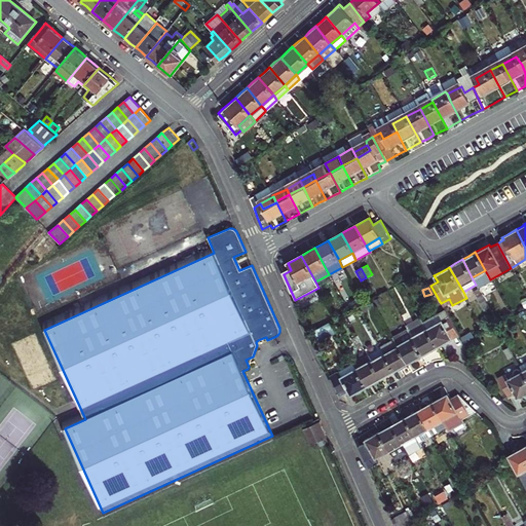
[(489,308),(486,302),(479,289),(474,292),(484,311),(489,308)]
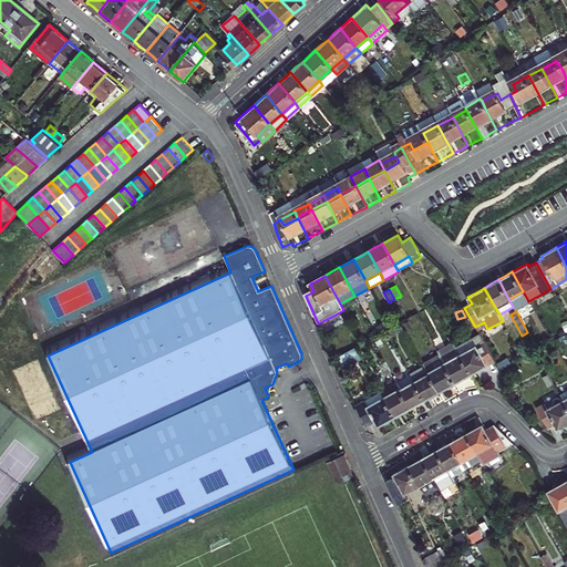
[(394,334),(399,332),(395,327),(388,331),(391,339),(395,336),(394,334)]
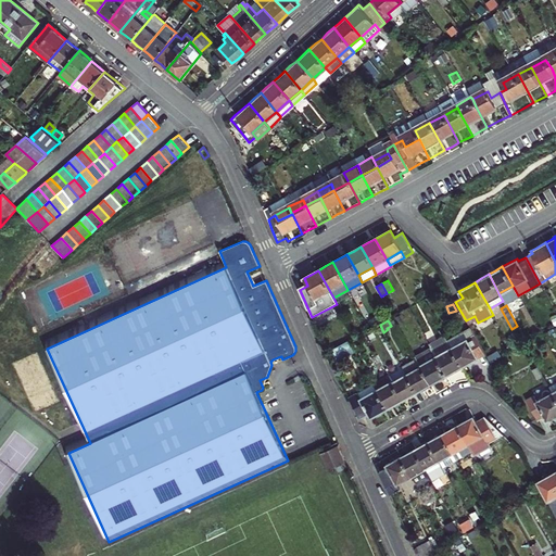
[(474,361),(485,354),(471,329),(470,329),(447,341),(462,367),(474,361)]
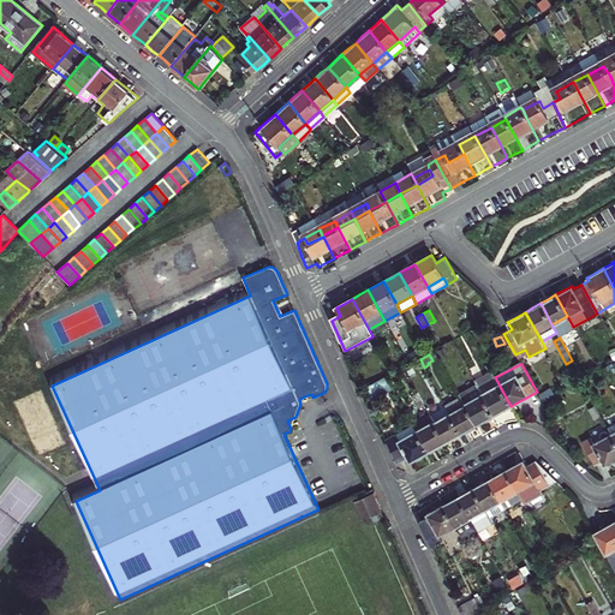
[(477,384),(494,376),(493,372),(476,382),(477,384)]
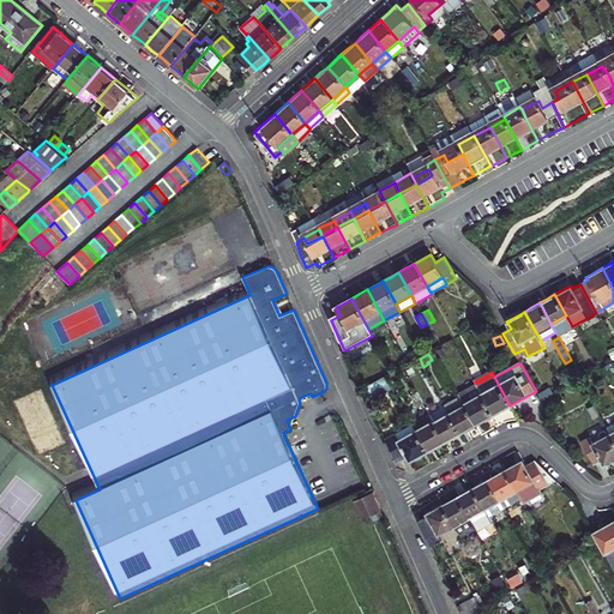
[(510,405),(494,377),(493,375),(476,384),(493,415),(501,410),(510,405)]
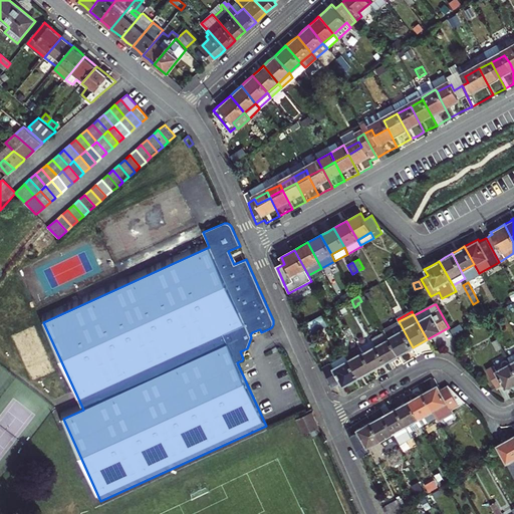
[(322,315),(307,324),(311,332),(312,333),(327,324),(322,315)]
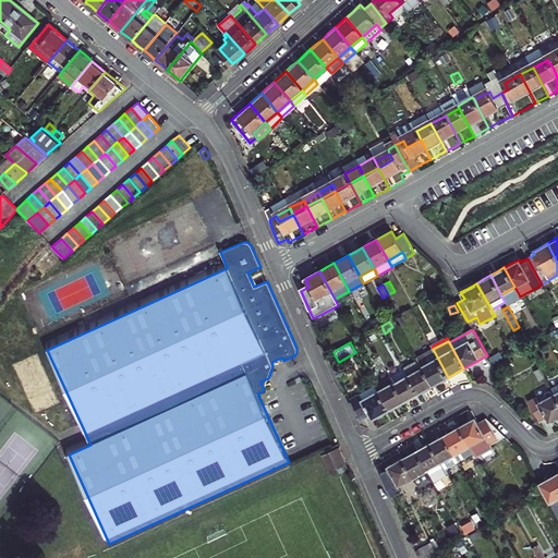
[(417,358),(419,360),(433,386),(440,381),(448,377),(433,349),(417,358)]
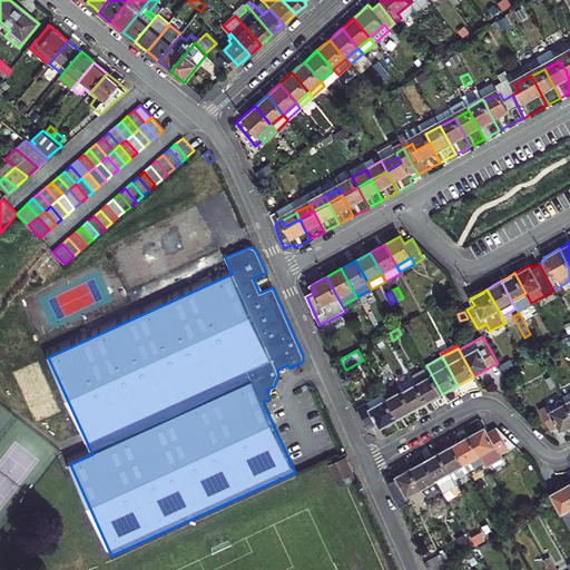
[(387,365),(382,369),(387,377),(393,375),(387,365)]
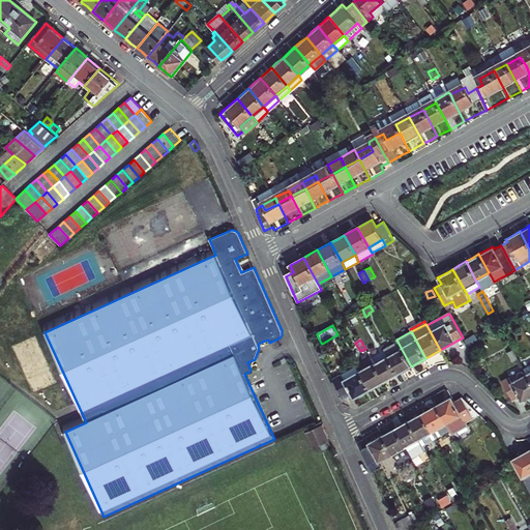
[(411,366),(398,342),(384,350),(388,357),(398,374),(404,370),(411,366)]
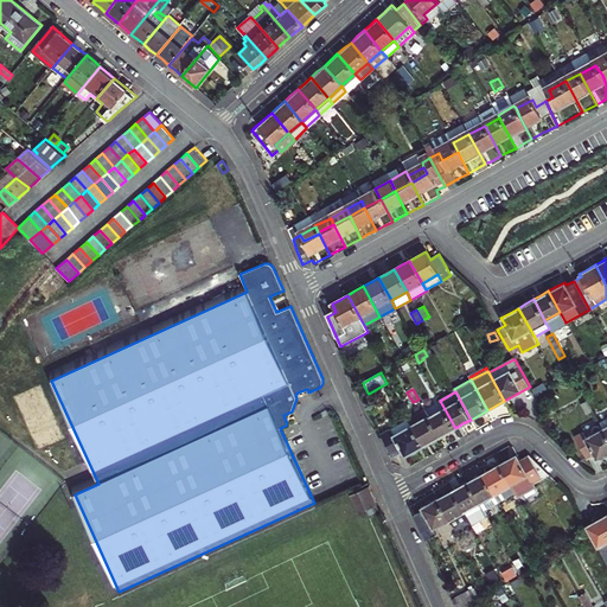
[(587,401),(581,404),(587,415),(593,411),(587,401)]
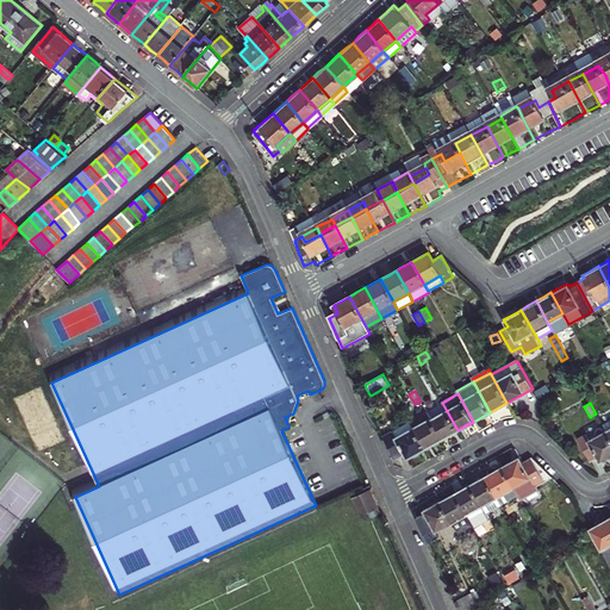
[(414,428),(430,418),(425,410),(409,419),(410,422),(414,428)]
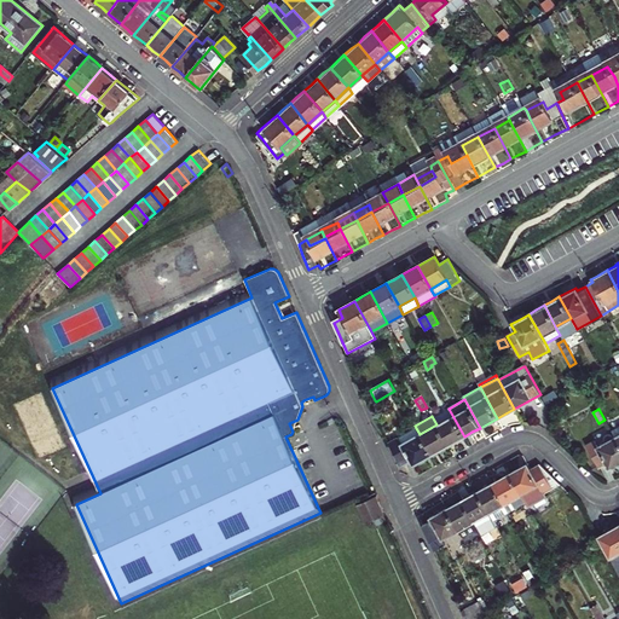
[(453,417),(438,426),(449,445),(456,441),(464,437),(453,417)]
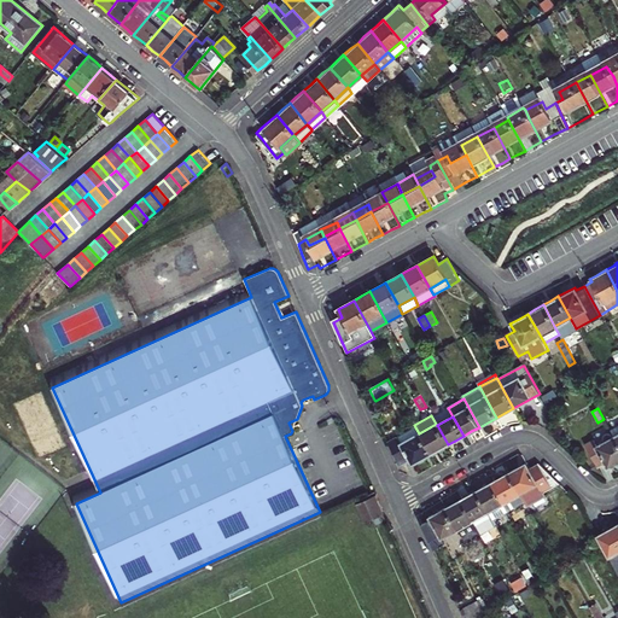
[(448,444),(437,425),(436,424),(419,433),(431,454),(439,449),(448,444)]
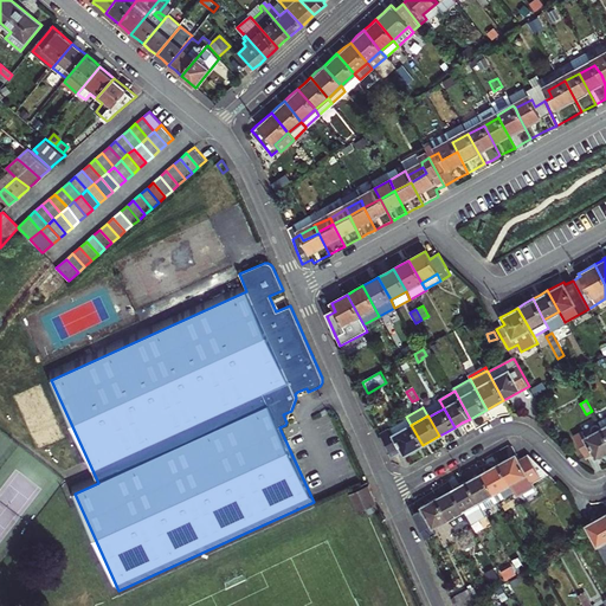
[(411,425),(407,419),(380,433),(393,456),(401,450),(405,455),(413,450),(423,445),(411,425)]
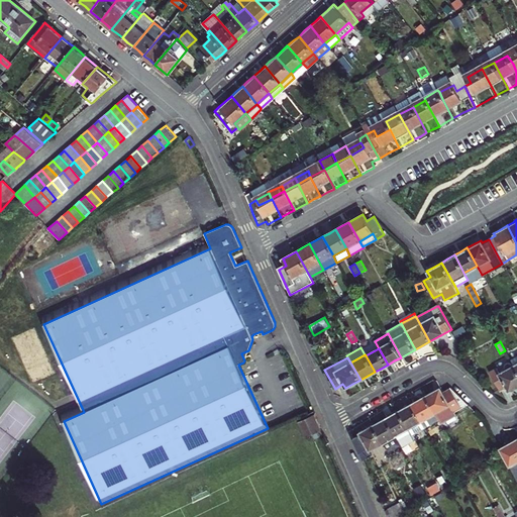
[(516,387),(516,371),(514,366),(513,367),(511,364),(510,364),(509,363),(508,363),(507,364),(505,364),(505,366),(505,367),(505,368),(503,369),(504,371),(500,374),(497,369),(490,373),(500,391),(507,388),(509,392),(516,388),(516,387)]
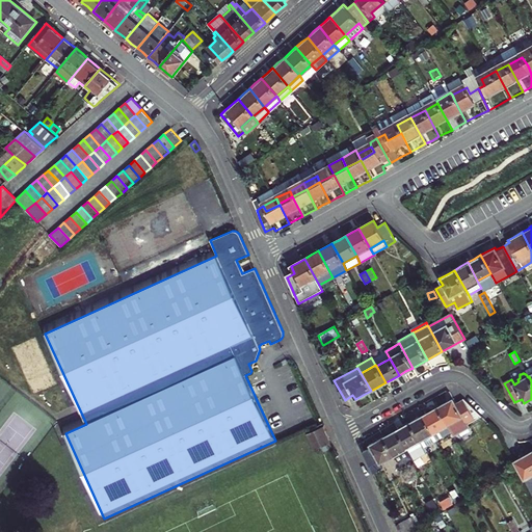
[(446,403),(437,407),(452,432),(453,435),(469,427),(468,424),(482,417),(464,399),(455,403),(453,399),(446,403)]
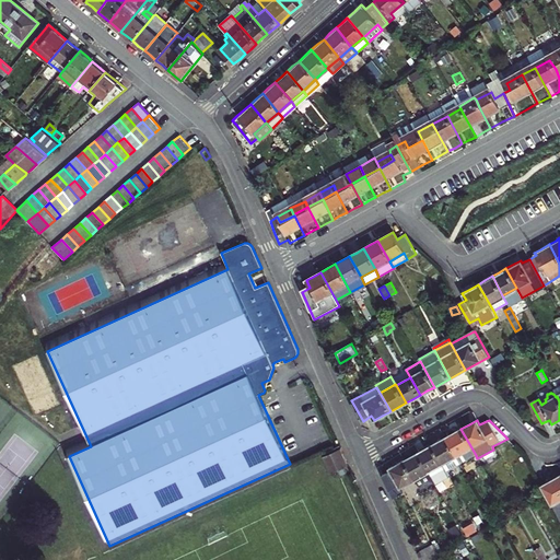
[(476,455),(461,429),(454,433),(446,438),(461,463),(476,455)]
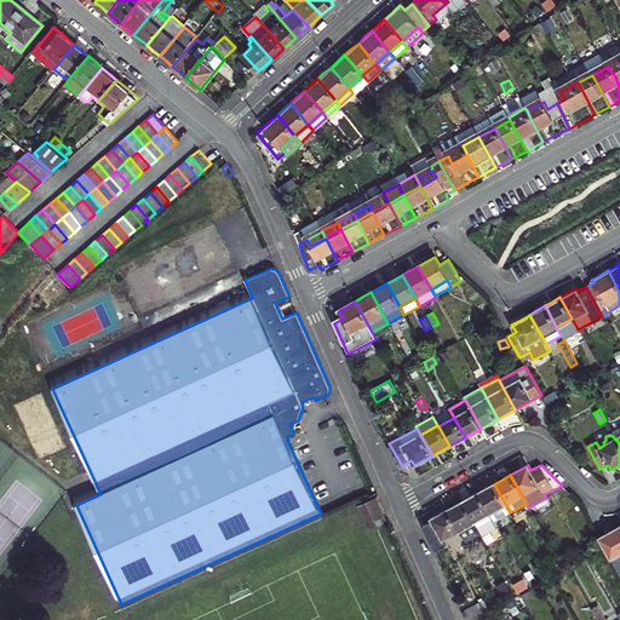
[(477,493),(494,522),(510,512),(494,484),(486,488),(477,493)]
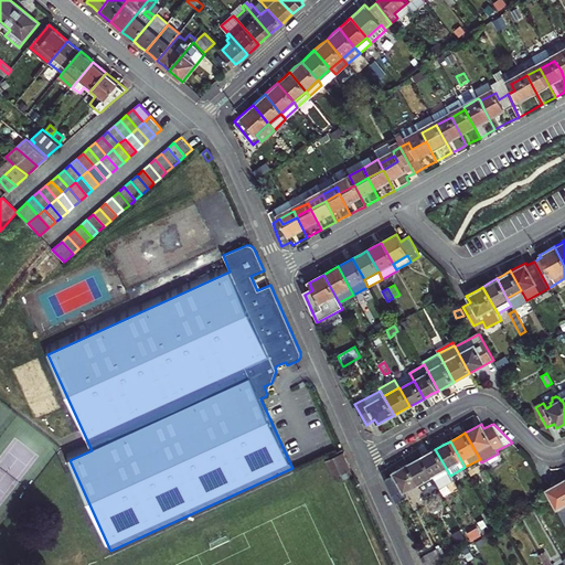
[(455,483),(450,476),(435,449),(428,454),(422,457),(439,489),(440,491),(455,483)]
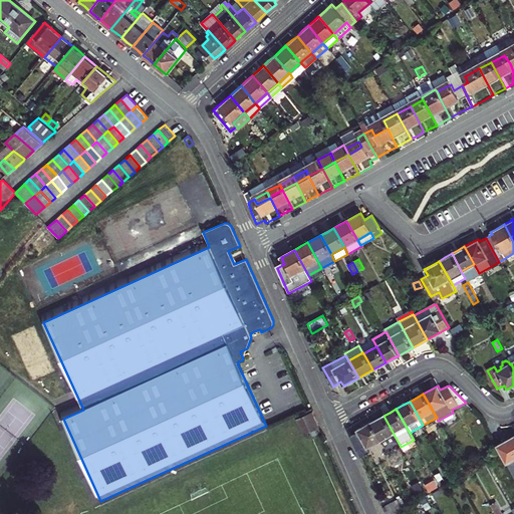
[(319,428),(313,412),(297,419),(304,435),(319,428)]
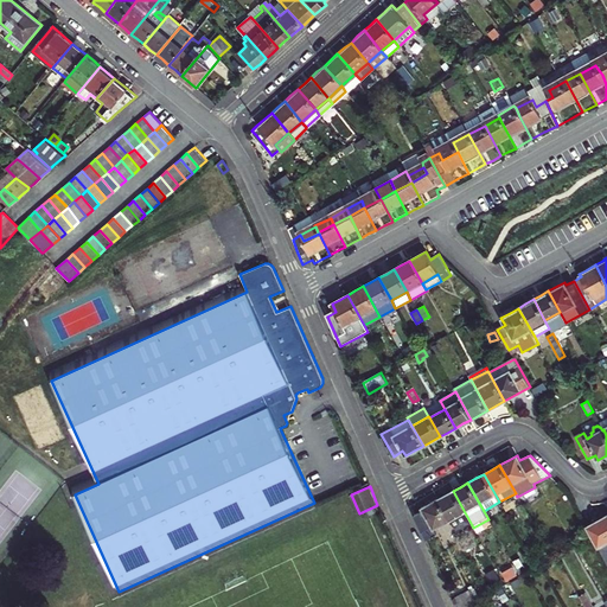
[(457,534),(472,525),(453,491),(445,496),(438,499),(449,521),(457,534)]
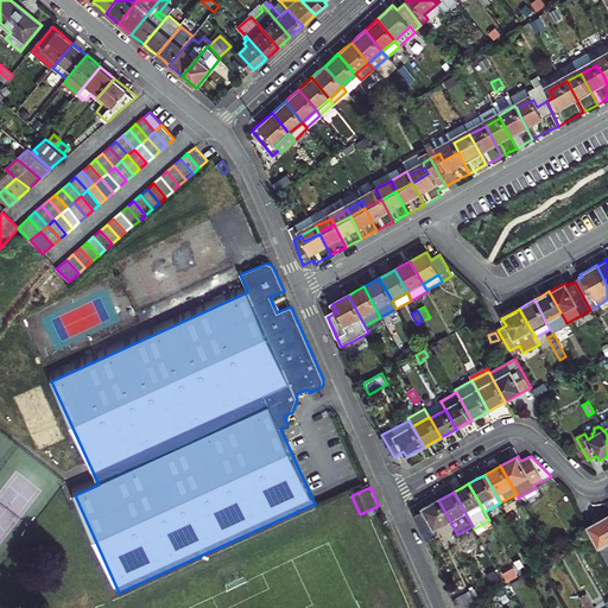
[(450,521),(438,500),(431,505),(423,510),(424,512),(416,517),(426,542),(437,536),(435,530),(450,521)]
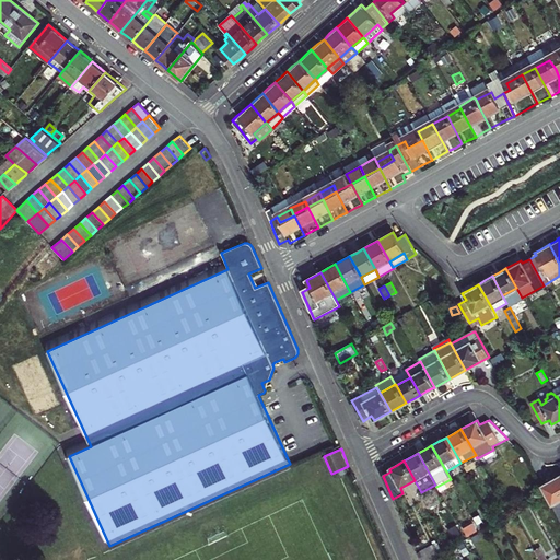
[(490,480),(481,466),(476,468),(483,483),(490,480)]
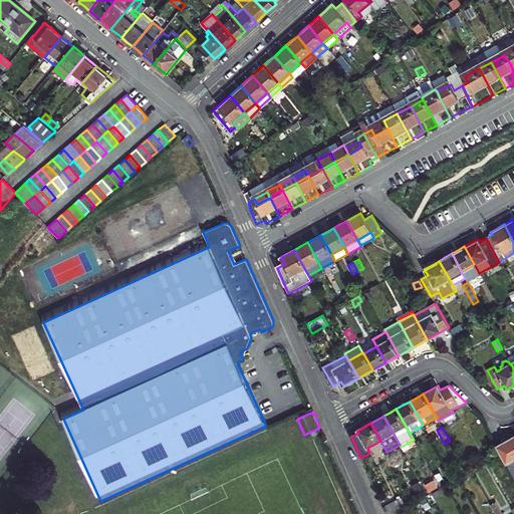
[(513,436),(507,441),(496,446),(501,454),(511,473),(513,471),(513,436)]
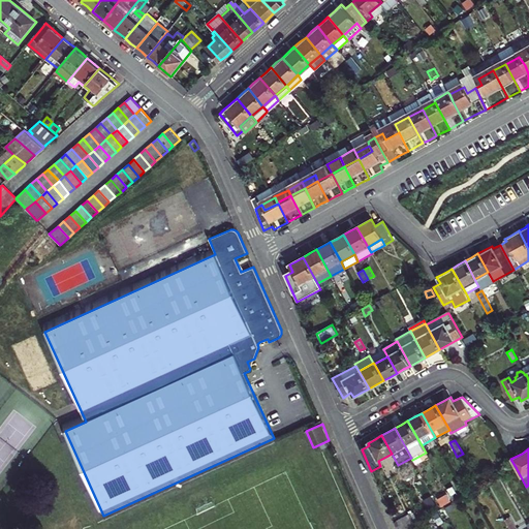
[(406,467),(401,470),(405,478),(410,475),(406,467)]
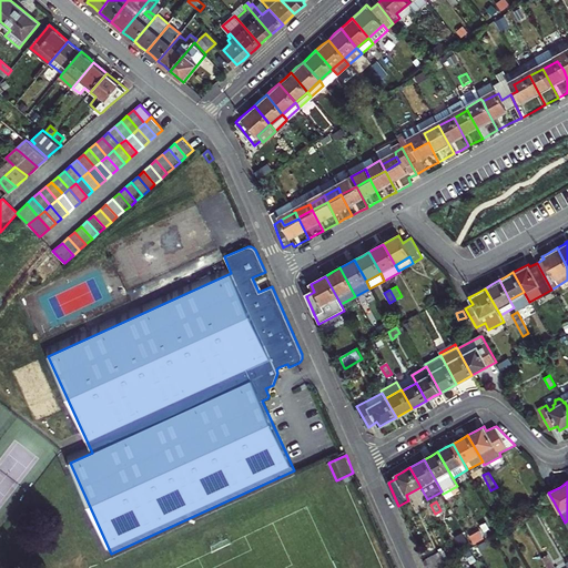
[(486,523),(482,526),(485,533),(490,529),(486,523)]
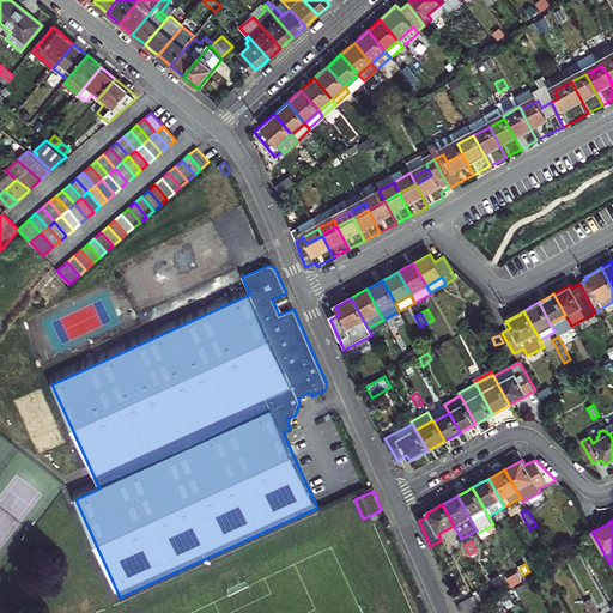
[(499,574),(491,578),(497,588),(504,584),(499,574)]
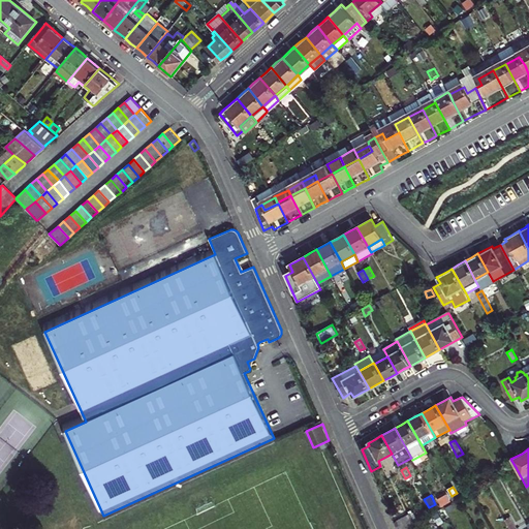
[(446,495),(437,499),(441,506),(450,502),(446,495)]
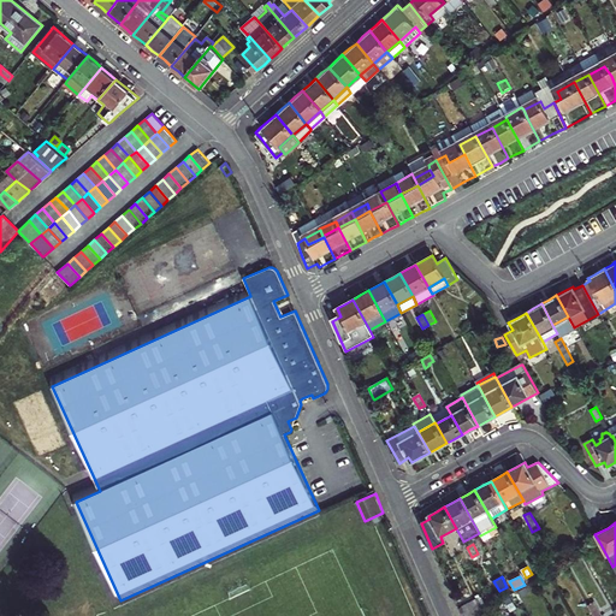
[(467,615),(471,615),(484,609),(478,598),(462,606),(467,615)]
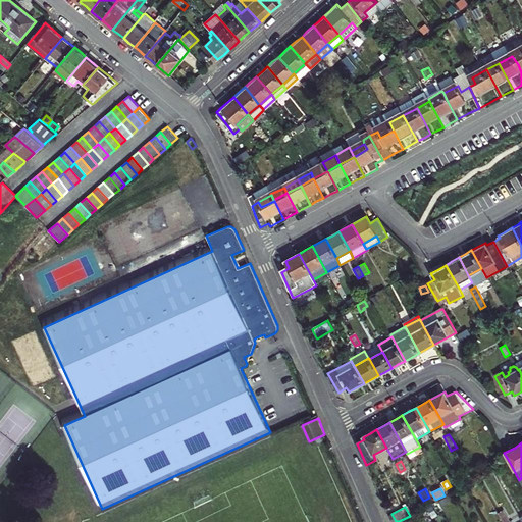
[(499,513),(500,516),(502,520),(503,521),(509,521),(510,521),(504,510),(499,513)]
